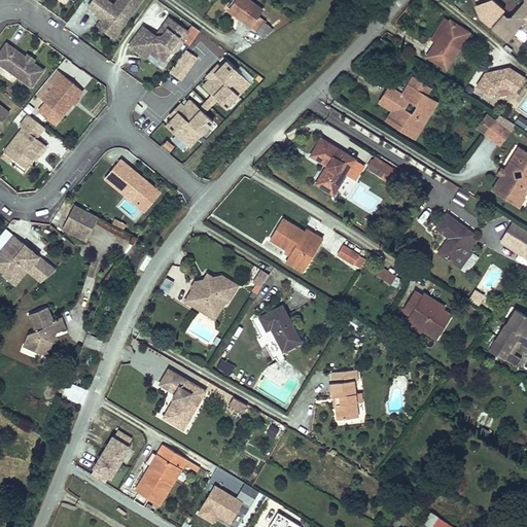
[(92,0),(89,6),(97,12),(103,16),(101,19),(118,32),(141,0),(116,0),(114,4),(108,0),(92,0)]
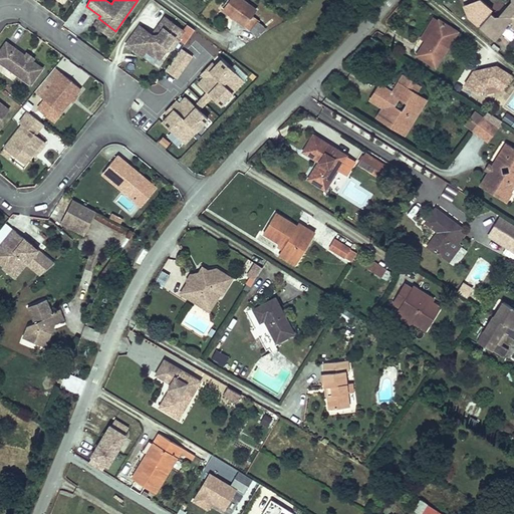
[(241,0),(230,0),(223,10),(250,30),(257,20),(250,15),(255,9),(241,0)]
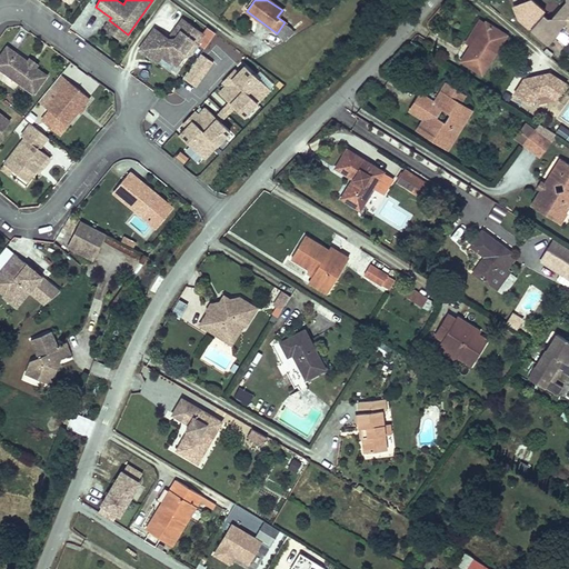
[(556,36),(565,26),(568,29),(568,35),(568,37),(568,0),(566,0),(567,2),(560,10),(560,17),(553,18),(550,21),(543,16),(531,30),(548,43),(556,36)]
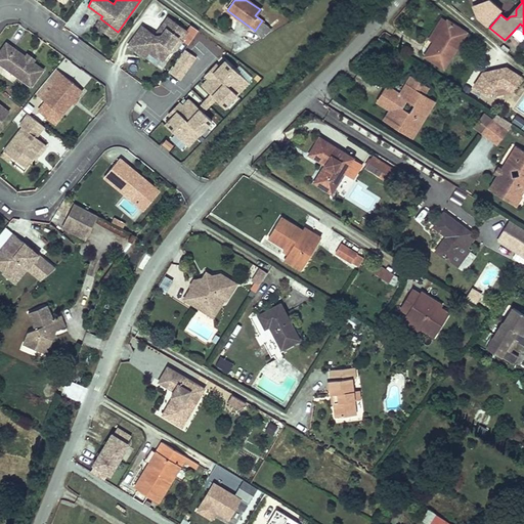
[(427,39),(433,43),(446,22),(440,17),(427,39)]
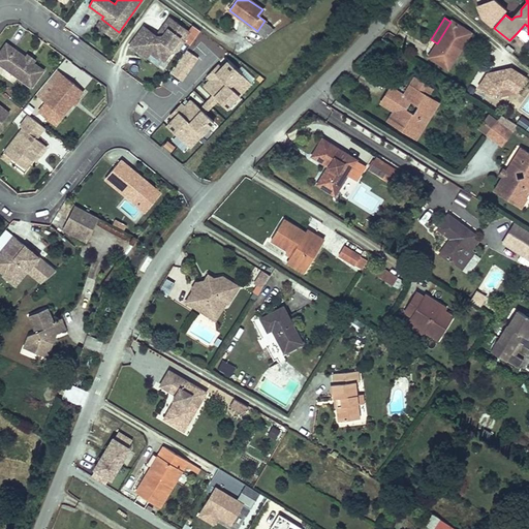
[(163,26),(167,29),(163,36),(157,37),(156,36),(144,27),(129,47),(146,58),(150,52),(162,61),(167,53),(179,38),(182,40),(188,32),(168,19),(163,26)]
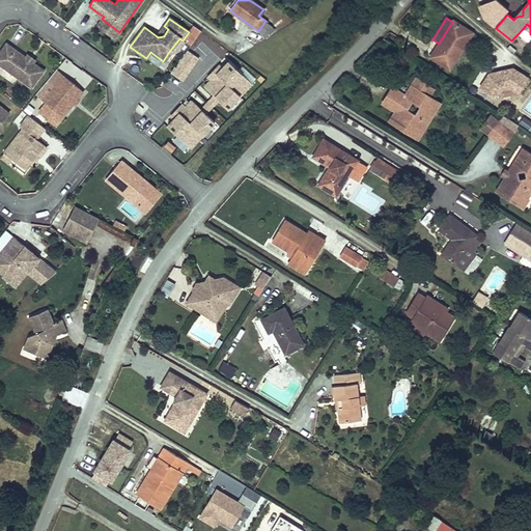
[(273,30),(266,21),(258,31),(266,36),(273,30)]
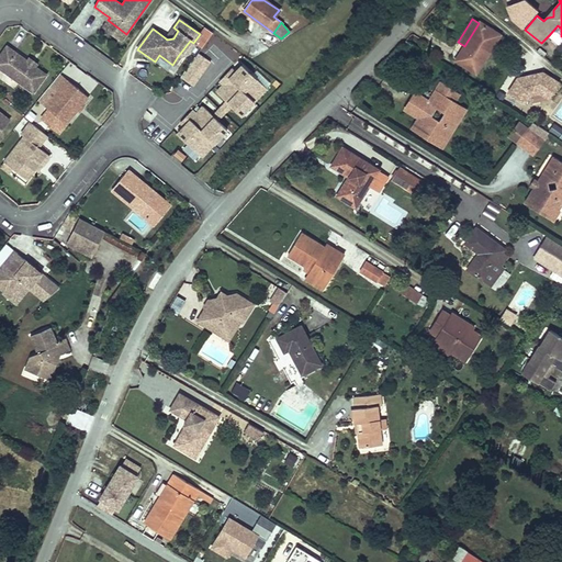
[(479,23),(464,46),(454,60),(474,74),(498,35),(479,22),(479,23)]
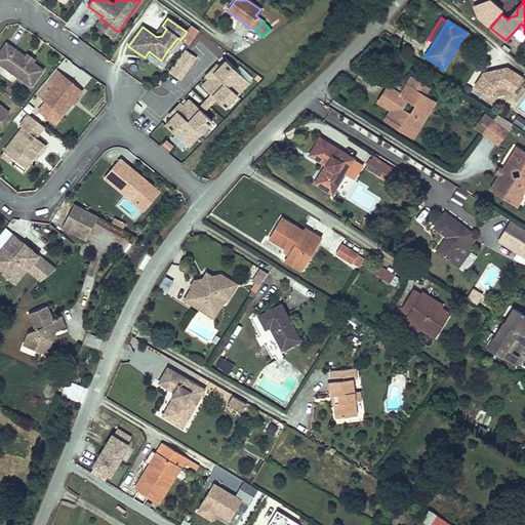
[(524,27),(521,24),(513,33),(521,41),(524,36),(524,34),(524,32),(524,27)]
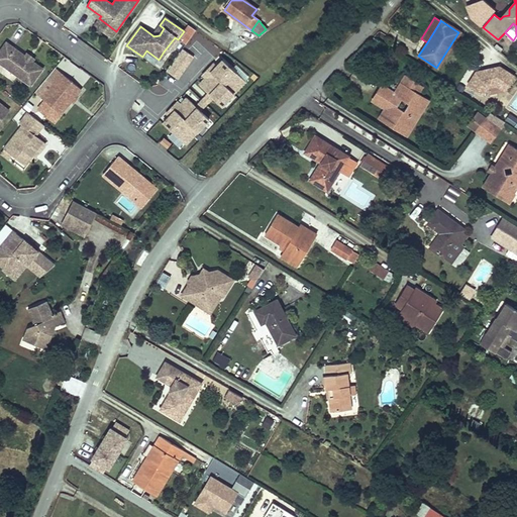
[(164,28),(160,25),(152,35),(153,36),(160,35),(164,28)]
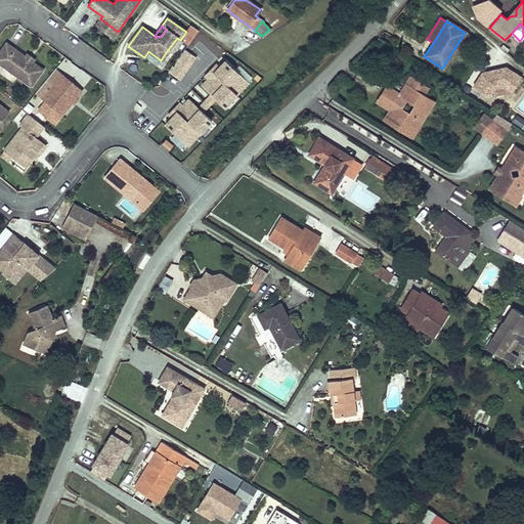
[(180,40),(177,38),(166,52),(176,49),(182,41),(180,40)]
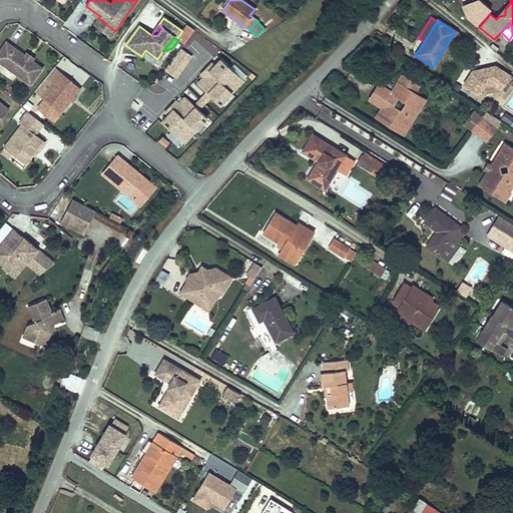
[(25,55),(6,41),(0,49),(0,62),(30,84),(42,67),(33,60),(25,55)]
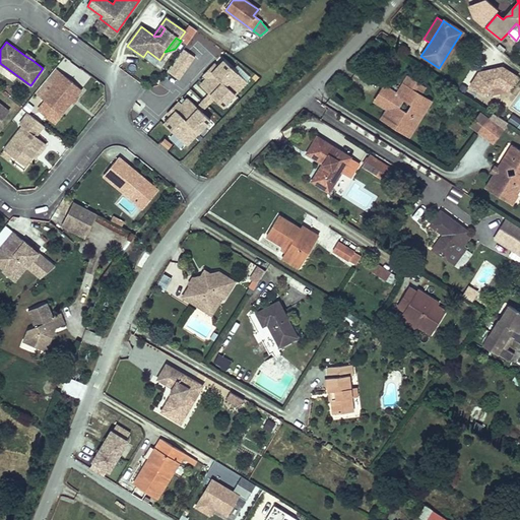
[(184,49),(168,71),(180,79),(195,57),(184,49)]
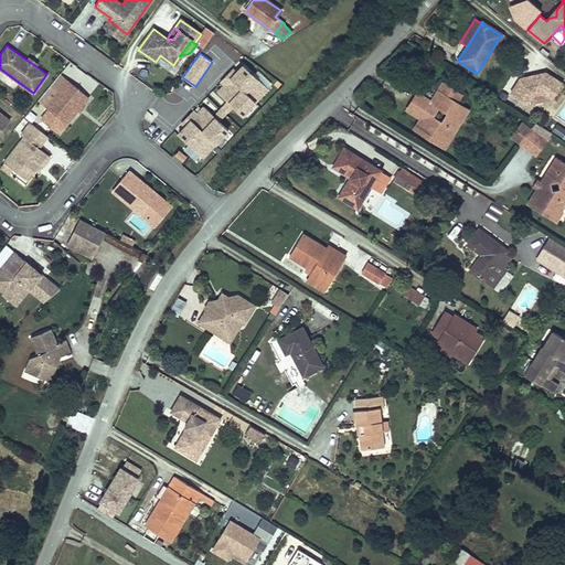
[(260,100),(270,89),(241,62),(211,95),(223,106),(217,112),(224,118),(234,107),(245,118),(260,102),(260,100)]
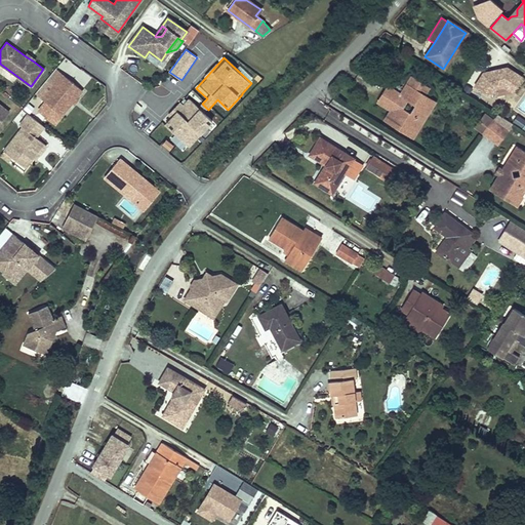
[(515,69),(511,74),(518,80),(522,75),(515,69)]
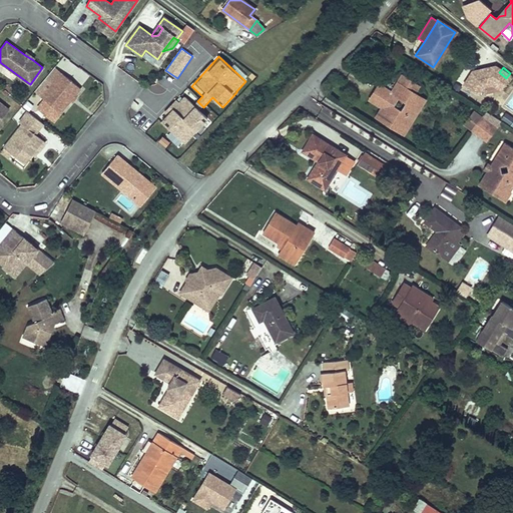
[(80,87),(61,71),(40,96),(60,112),(80,87)]
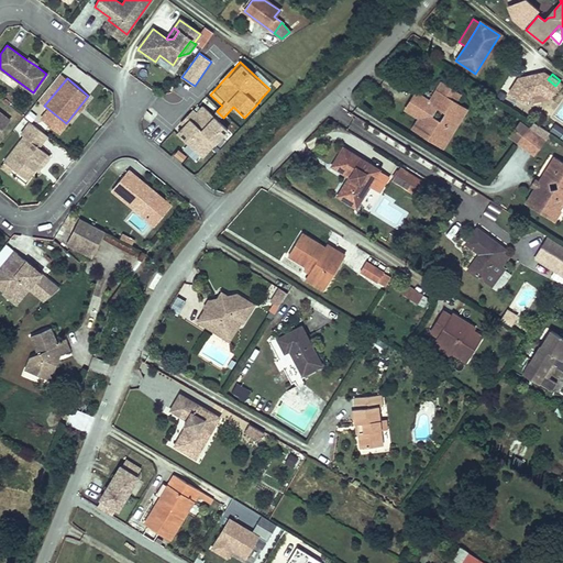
[(460,94),(441,81),(437,89),(455,100),(460,94)]
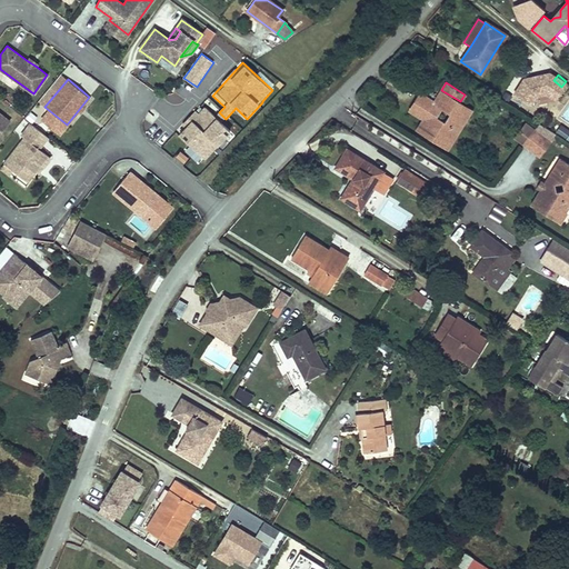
[(447,150),(459,131),(456,129),(465,115),(456,109),(460,101),(441,90),(433,101),(419,91),(413,101),(428,110),(422,119),(416,130),(447,150)]
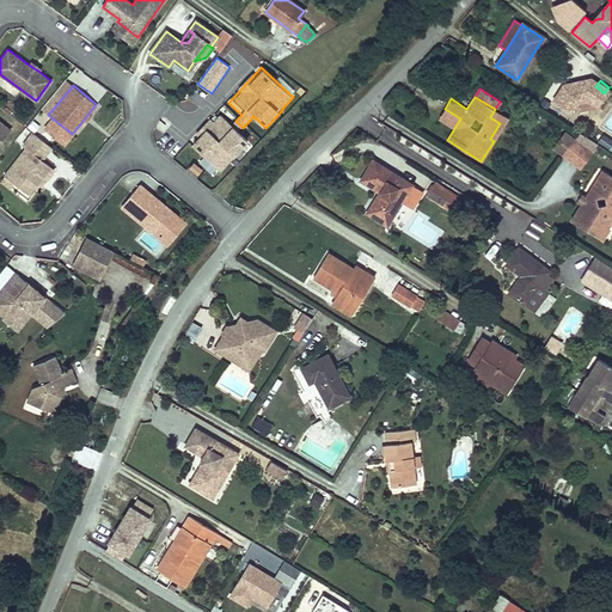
[(460,118),(445,109),(439,117),(454,128),(460,118)]
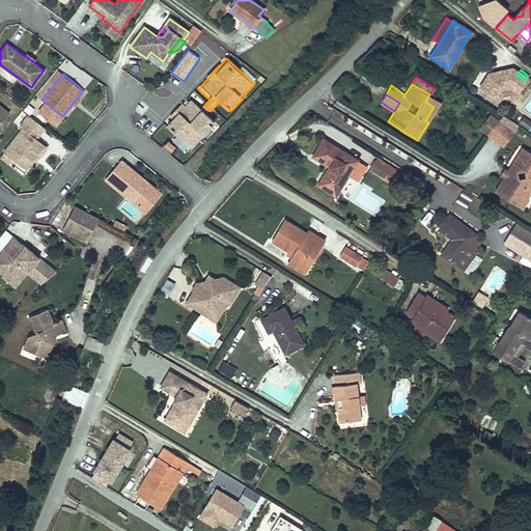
[(425,120),(428,122),(441,102),(429,94),(425,102),(434,107),(425,120)]
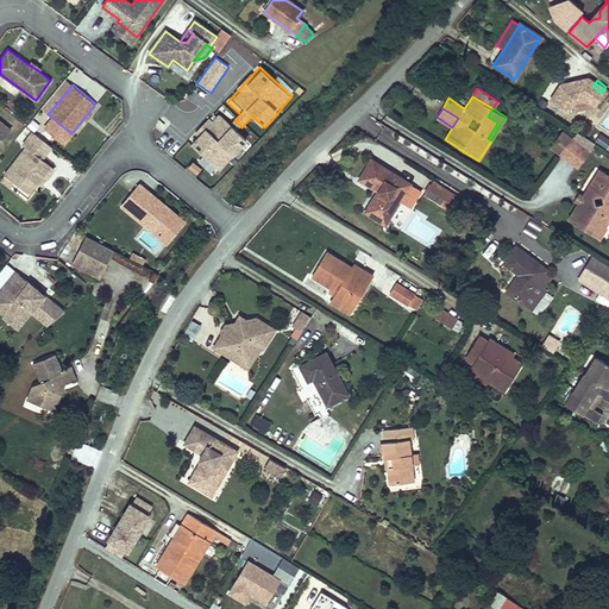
[(219,175),(250,143),(220,113),(207,126),(208,126),(189,145),(219,175)]
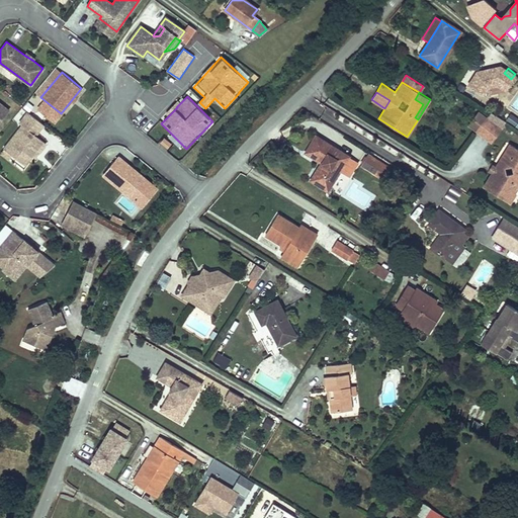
[(0,120),(9,109),(0,102),(0,120)]
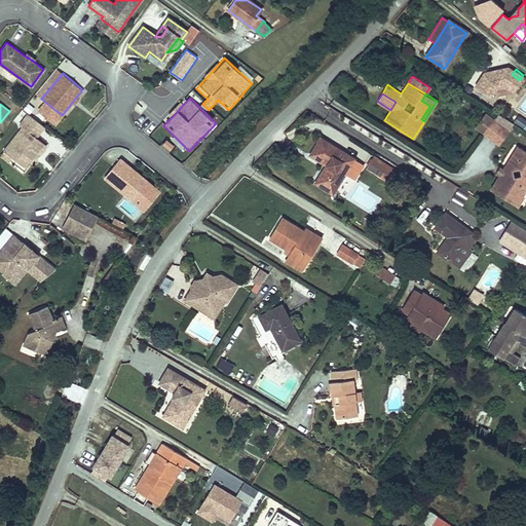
[(45,126),(29,113),(20,124),(23,126),(4,150),(26,167),(36,154),(38,156),(47,145),(36,137),(45,126)]
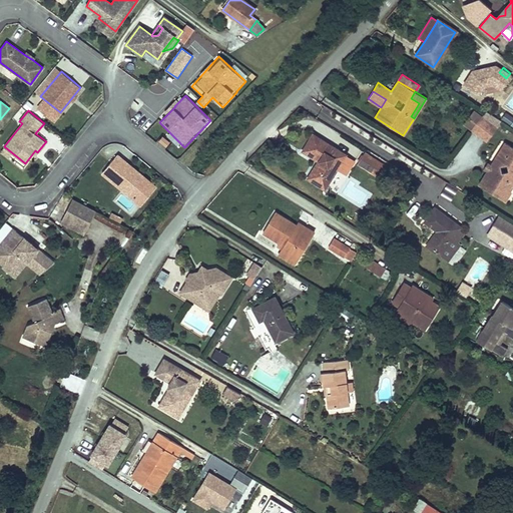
[(463,123),(476,133),(486,120),(473,110),(463,123)]
